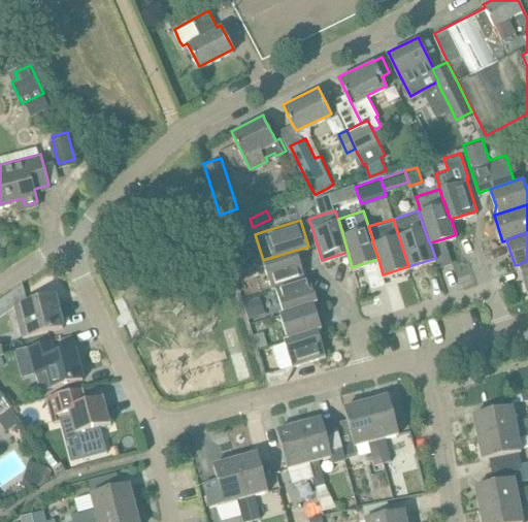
[(272,257),(263,260),(271,287),(275,285),(304,275),(304,274),(297,250),(273,257),(272,257)]
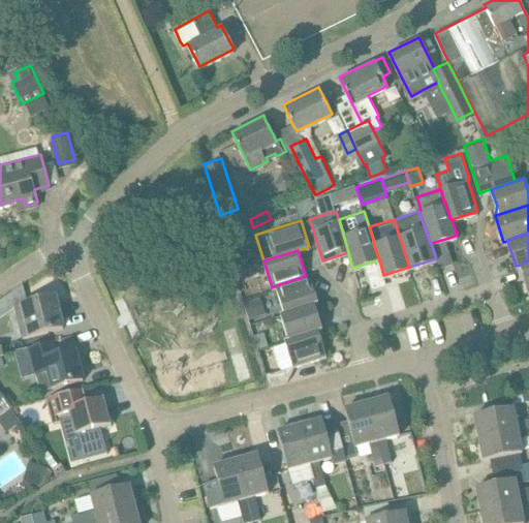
[(528,260),(520,265),(528,290),(528,289),(528,260)]
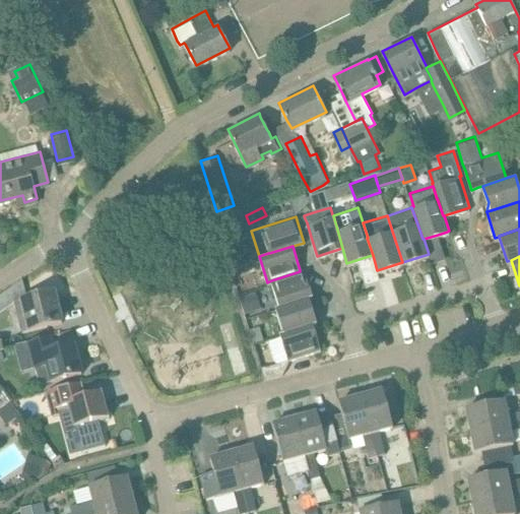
[(300,271),(271,280),(279,305),(308,296),(309,297),(312,296),(304,269),(300,270),(300,271)]
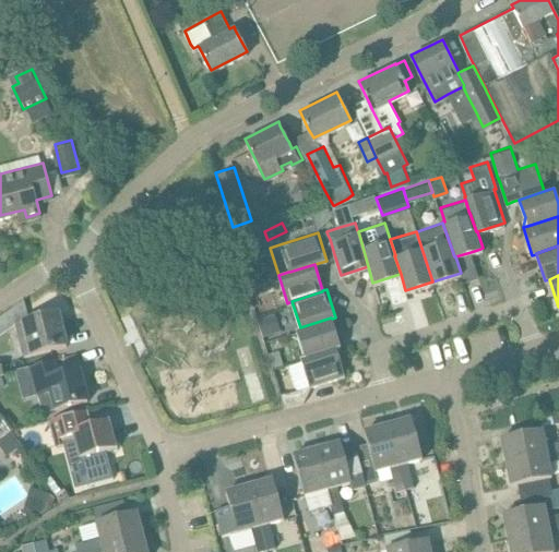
[(58,310),(15,321),(20,336),(26,334),(31,351),(45,348),(67,342),(58,310)]
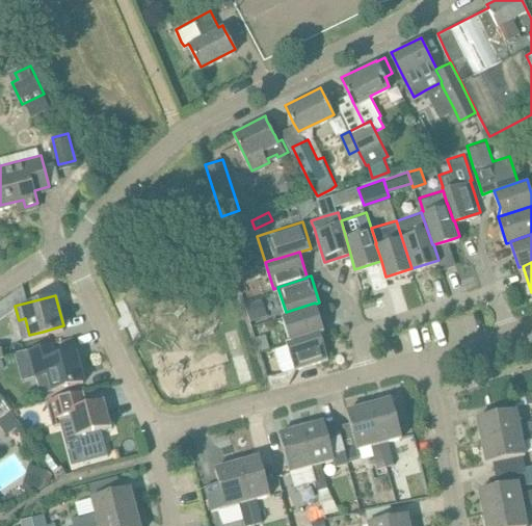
[(258,297),(244,300),(250,317),(263,313),(258,297)]
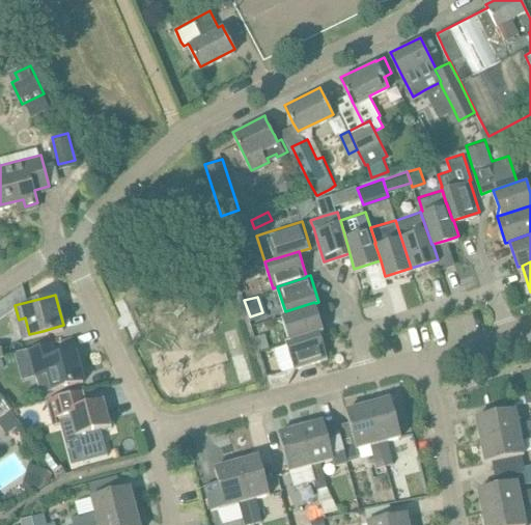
[(285,311),(281,312),(289,338),(318,329),(319,330),(323,328),(315,303),(314,302),(285,311)]
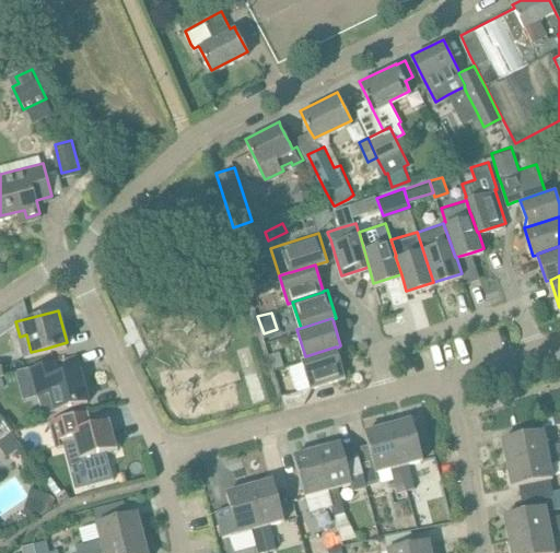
[(305,356),(301,357),(310,386),(346,375),(337,348),(336,346),(305,356)]
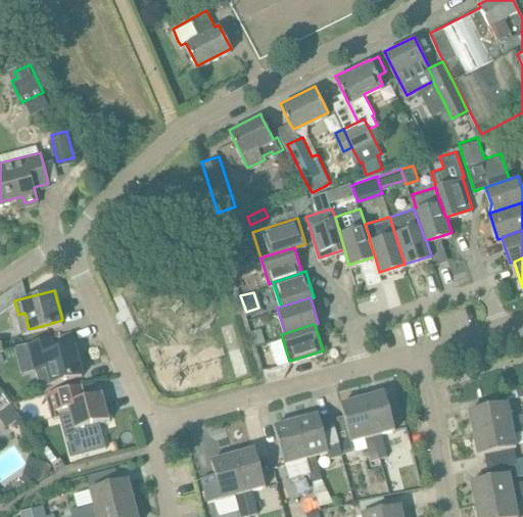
[(260,325),(250,328),(254,342),(265,339),(260,325)]
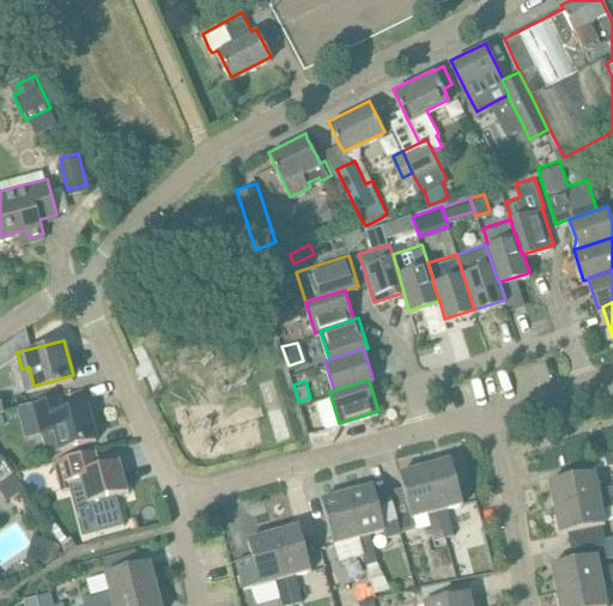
[(59,392),(32,399),(41,426),(41,429),(47,449),(60,446),(73,442),(96,436),(86,401),(64,407),(59,392)]
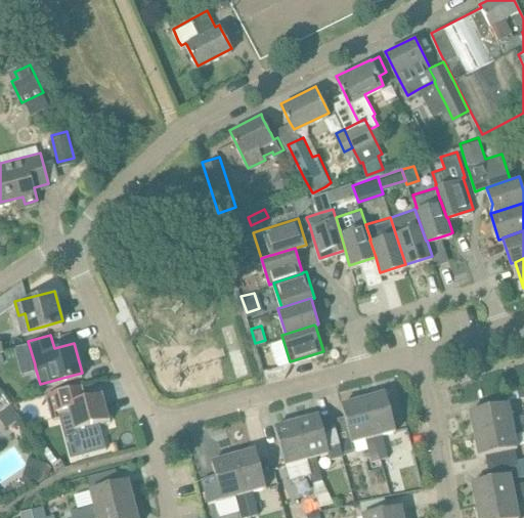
[(280,362),(262,367),(264,373),(265,379),(285,374),(280,362)]
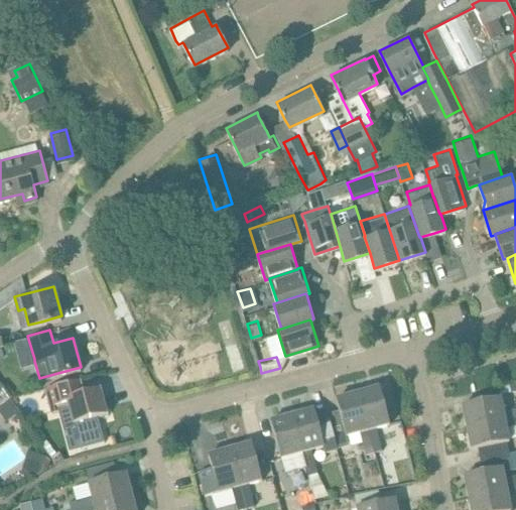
[(80,376),(45,385),(46,391),(51,409),(70,404),(74,419),(99,412),(100,414),(108,412),(105,400),(104,401),(100,385),(83,389),(80,376)]
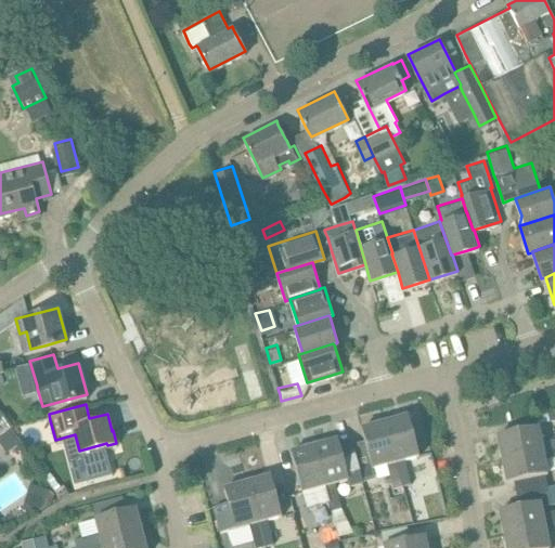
[(408,412),(385,418),(402,482),(411,480),(404,456),(418,452),(408,412)]
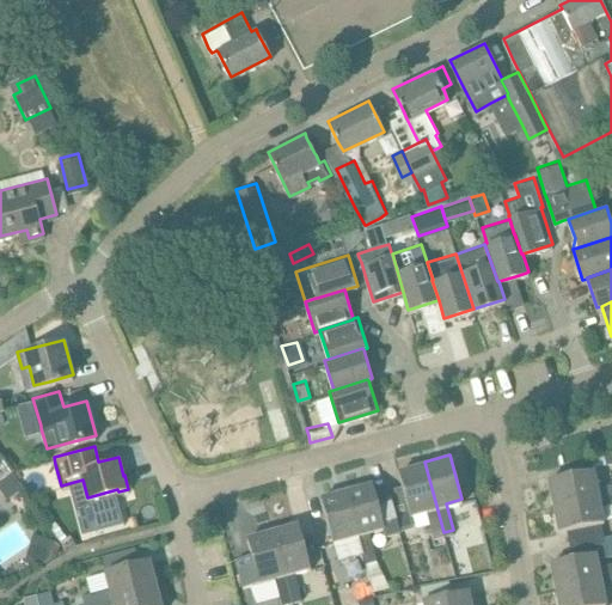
[(424,462),(398,469),(405,493),(410,513),(427,508),(434,535),(444,532),(424,462)]
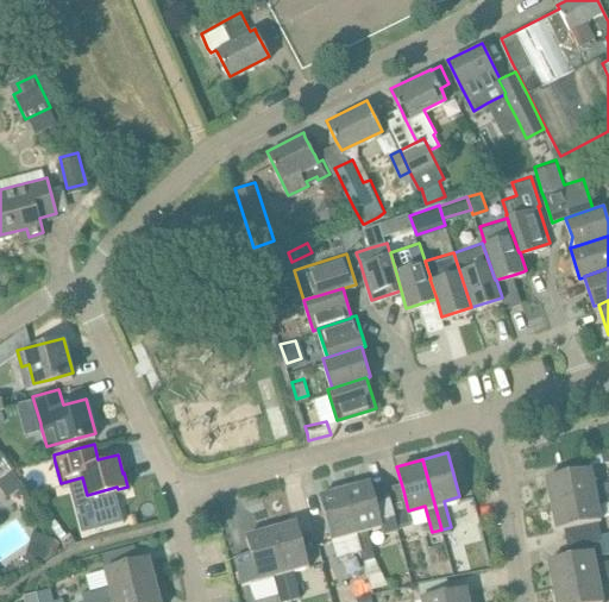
[(590,465),(545,475),(551,500),(608,488),(608,478),(594,482),(590,465)]
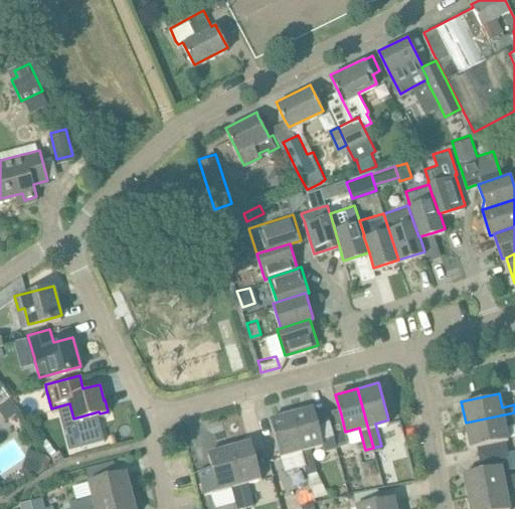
[(9,394),(0,400),(0,417),(4,425),(21,411),(9,394)]
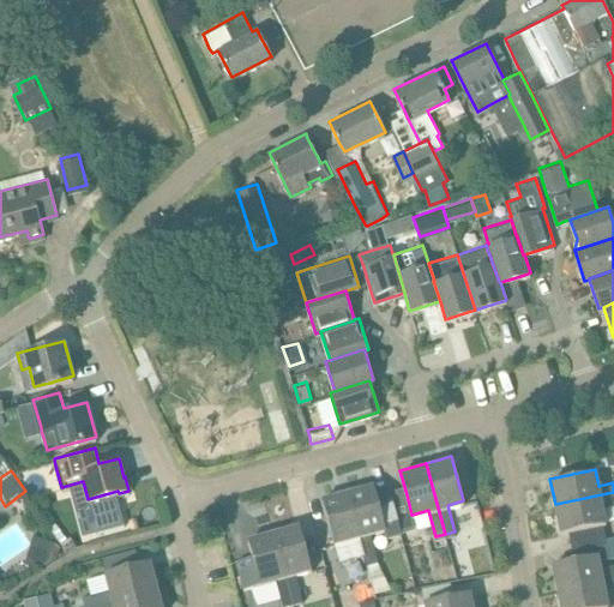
[(373,482),(348,490),(367,560),(377,558),(369,532),(385,527),(387,536),(402,533),(390,488),(375,492),(373,482)]
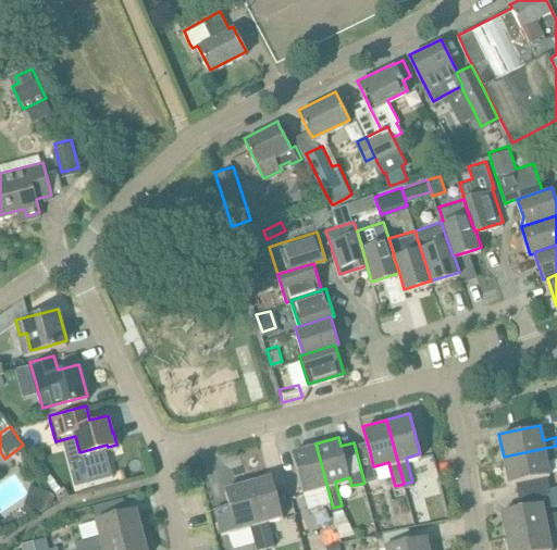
[(316,444),(292,450),(297,470),(302,490),(318,486),(324,510),(333,508),(316,444)]
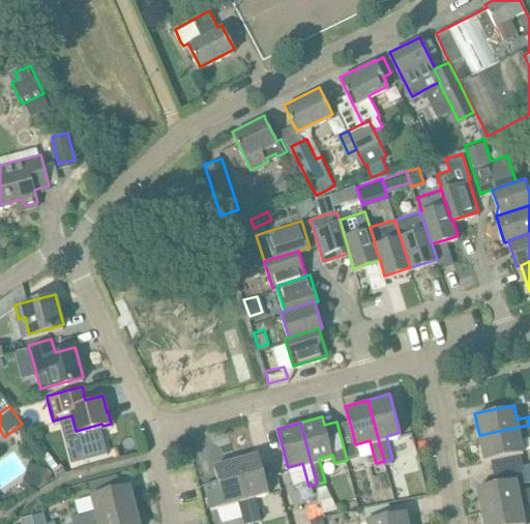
[(529,425),(479,435),(483,458),(490,457),(504,454),(520,450),(523,450),(522,448),(529,446),(529,425)]
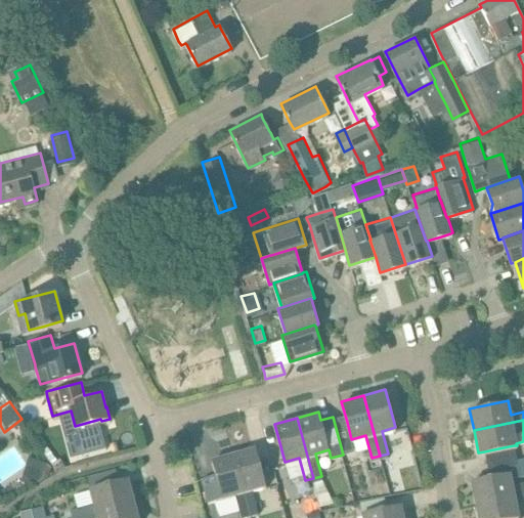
[(255,446),(233,452),(250,513),(258,511),(252,488),(265,484),(261,466),(255,446)]
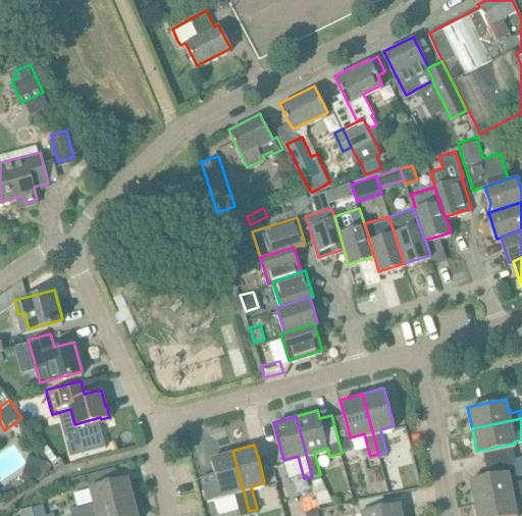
[(214,470),(201,474),(207,498),(220,495),(235,491),(241,513),(249,511),(232,451),(210,457),(214,470)]
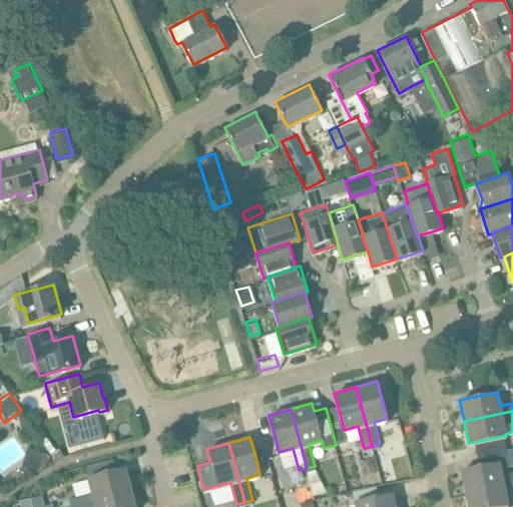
[(512,446),(501,449),(504,464),(512,462),(512,446)]
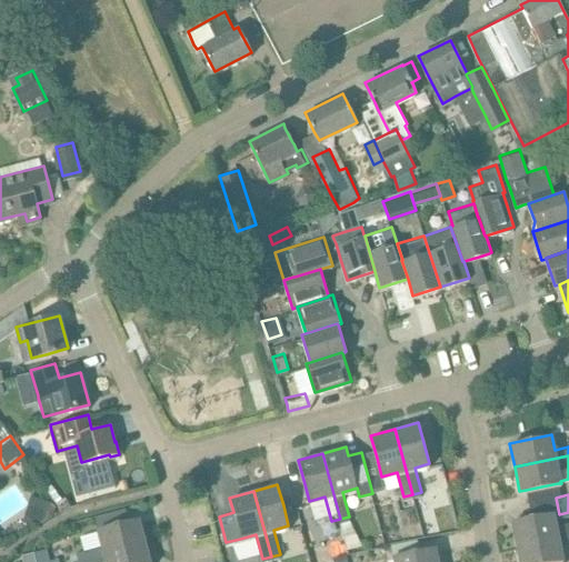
[(30,497),(23,517),(39,521),(48,515),(50,507),(46,502),(30,497)]
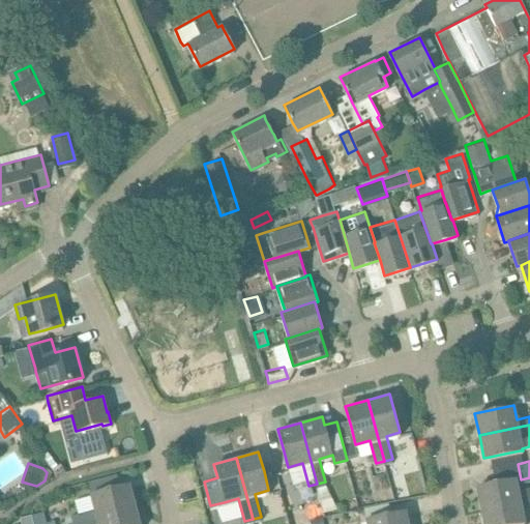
[(497,481),(477,485),(481,507),(529,497),(529,484),(524,486),(525,490),(519,491),(517,481),(516,477),(497,481)]
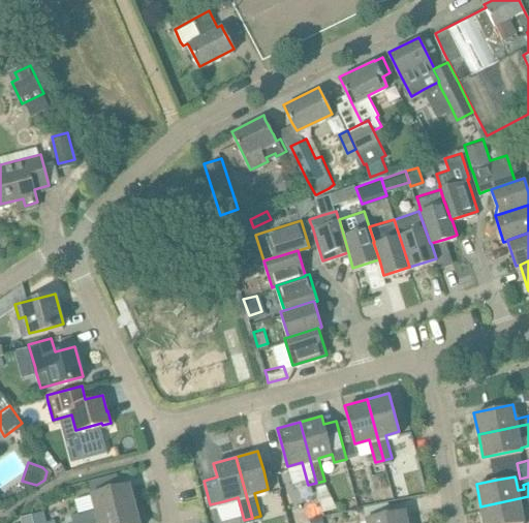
[(94,505),(71,512),(73,520),(134,503),(129,482),(109,487),(91,492),(94,505)]
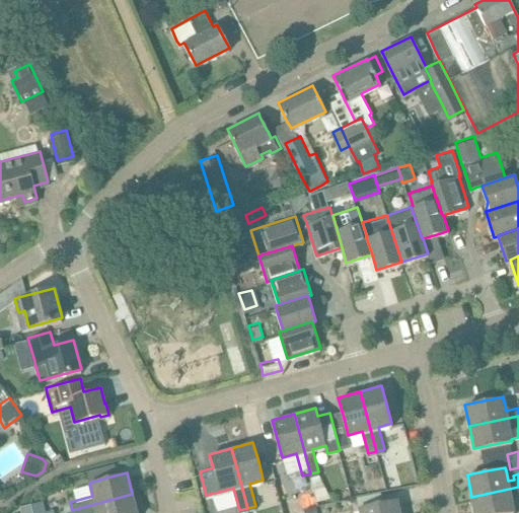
[(518,487),(471,497),(474,512),(504,512),(514,511),(511,497),(518,495),(518,487)]
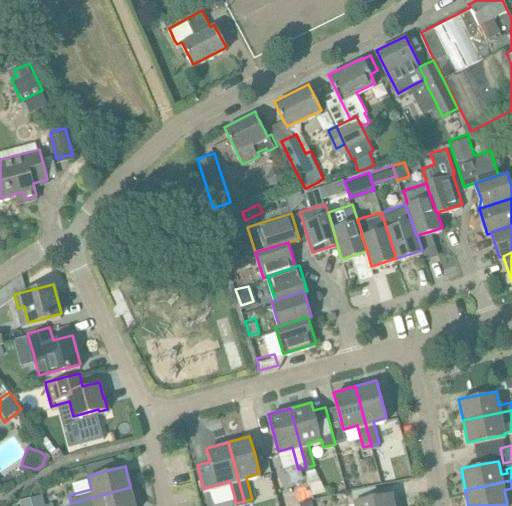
[(135,505),(130,487),(71,503),(72,505),(92,505),(95,505),(135,505)]
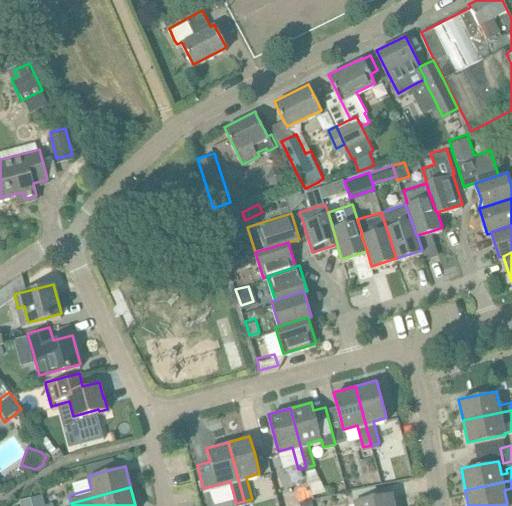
[(355,505),(394,505),(391,492),(372,496),(354,499),(355,505)]
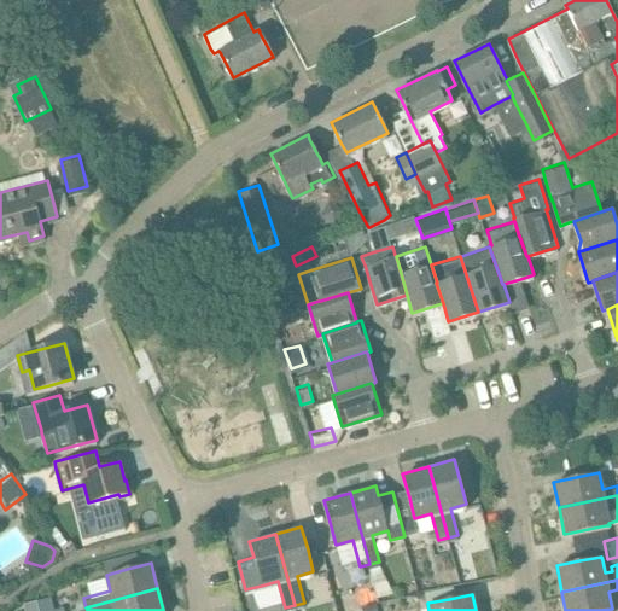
[(40,610),(36,597),(24,600),(25,610),(40,610)]
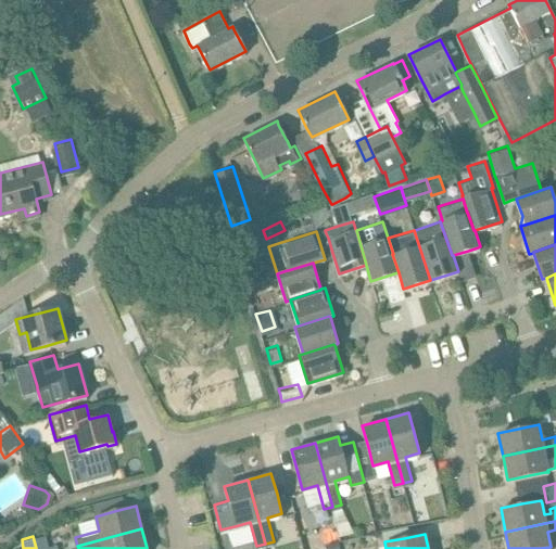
[(340,548),(339,539),(325,541),(326,548),(340,548)]
